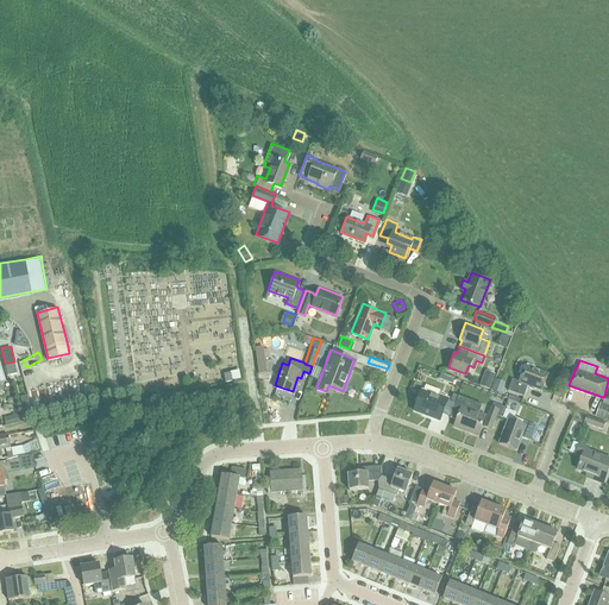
[(512,377),(508,388),(523,395),(527,383),(541,389),(548,372),(525,363),(519,379),(512,377)]
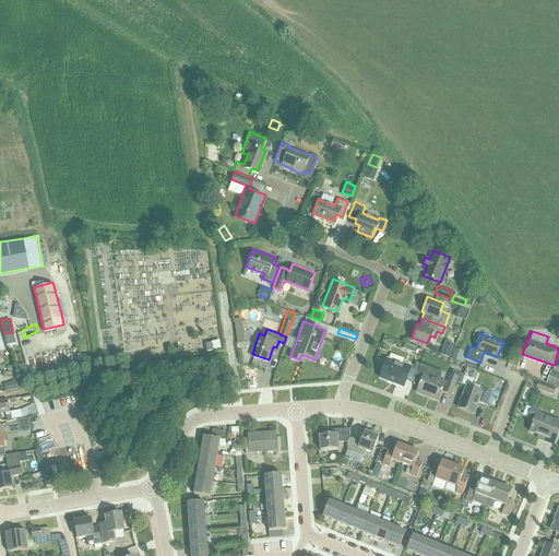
[(212,340),(205,341),(207,349),(213,347),(221,345),(219,339),(219,338),(212,340)]
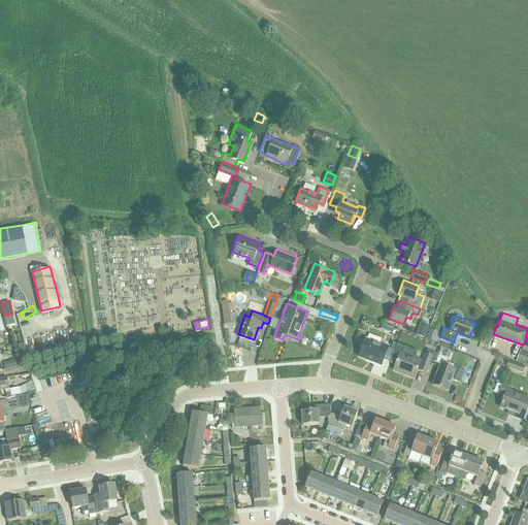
[(382,322),(381,326),(392,331),(394,326),(382,322)]
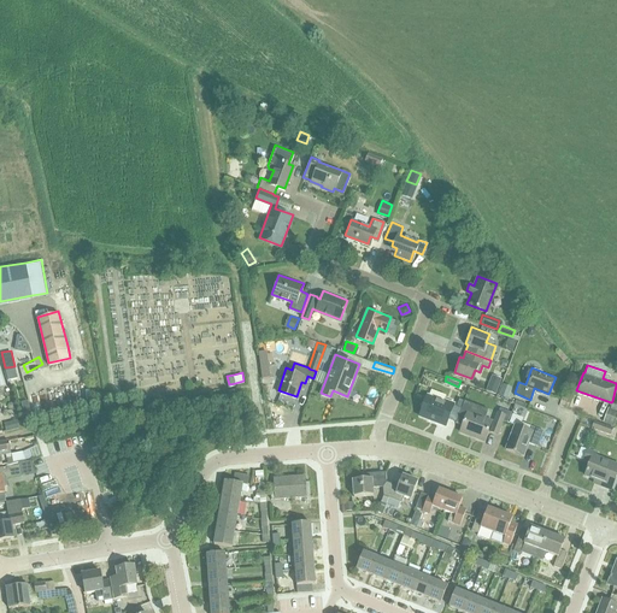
[(504,382),(499,393),(506,395),(507,396),(512,385),(504,382)]
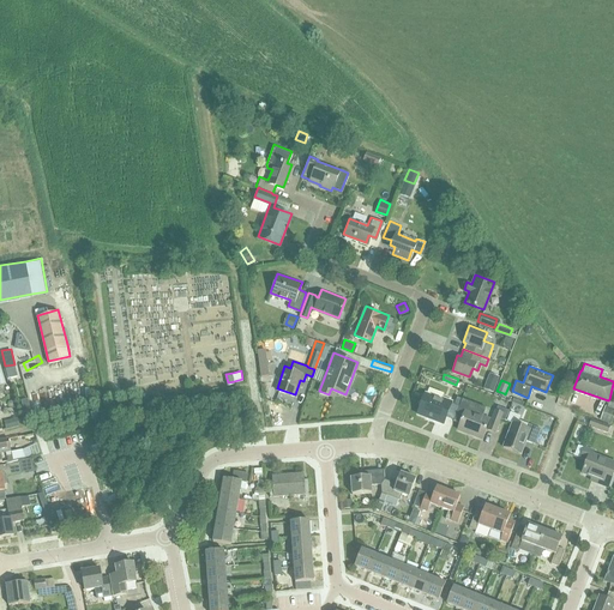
[(417,412),(443,422),(451,399),(443,397),(441,398),(426,392),(417,412)]
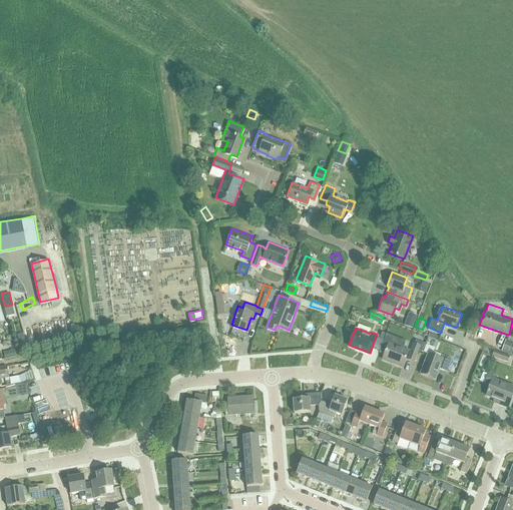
[(23,331),(17,333),(21,346),(27,345),(23,331)]
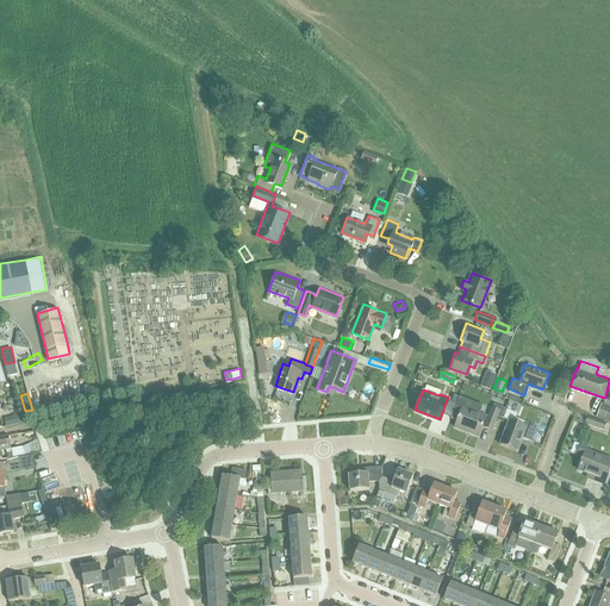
[(456,401),(452,414),(456,417),(454,424),(478,433),(485,414),(479,412),(483,403),(460,393),(459,394),(456,401)]
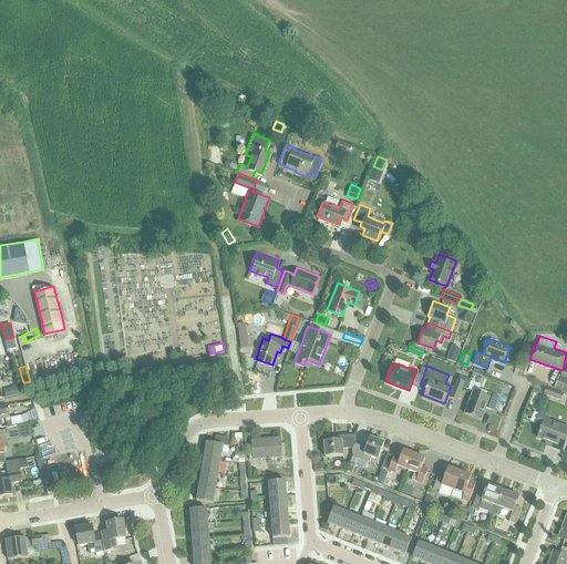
[(566,375),(560,372),(555,386),(565,389),(566,382),(566,375)]
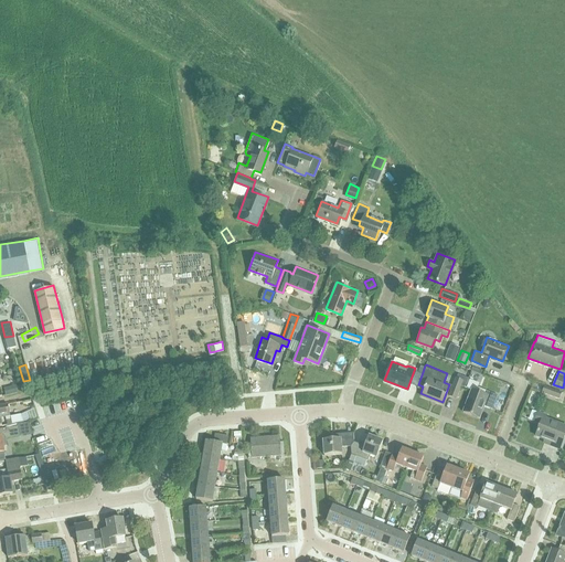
[(455,396),(462,379),(456,377),(455,375),(448,393),(455,396)]
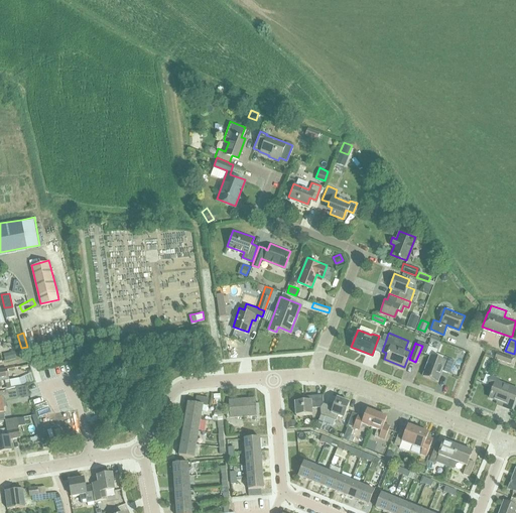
[(497,350),(494,356),(510,362),(513,356),(497,350)]
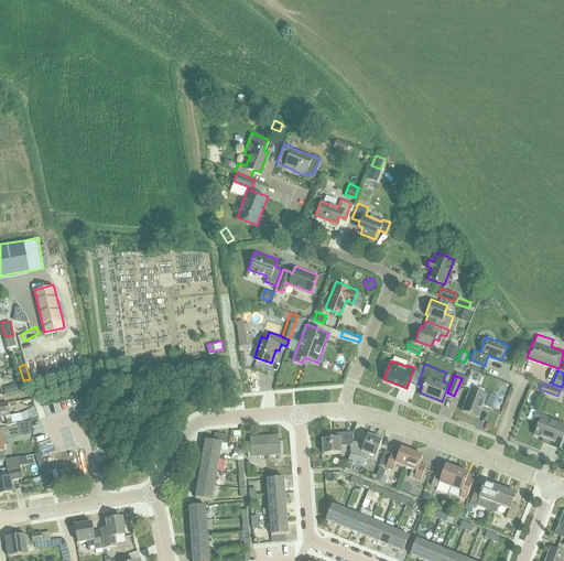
[(469,387),(462,409),(478,416),(483,402),(490,406),(496,392),(483,387),(481,391),(469,387)]
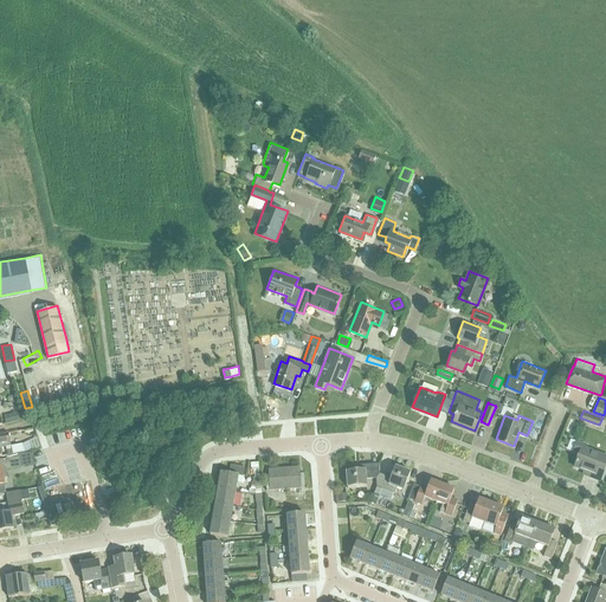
[(8,431),(0,432),(0,453),(2,454),(0,447),(6,446),(7,453),(25,450),(23,441),(11,444),(8,431)]
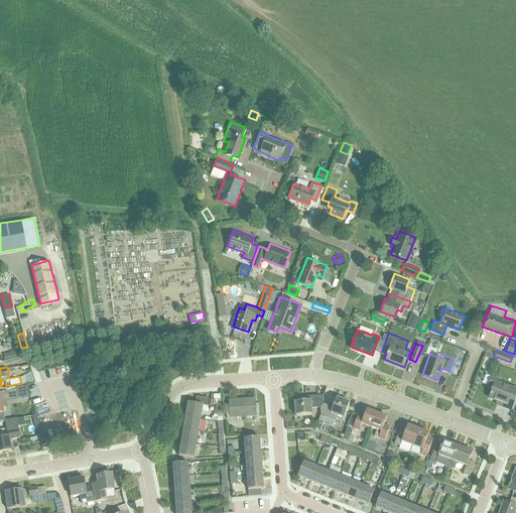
[(511,407),(515,393),(515,387),(498,380),(499,378),(491,375),(488,384),(493,386),(489,396),(501,400),(500,403),(511,407)]
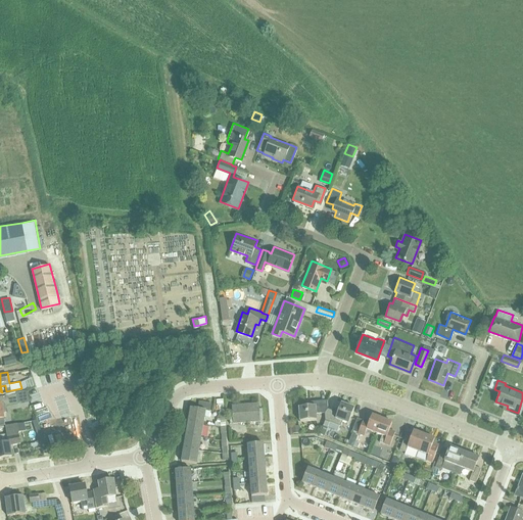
[(27,389),(15,390),(15,392),(17,402),(31,399),(27,389)]
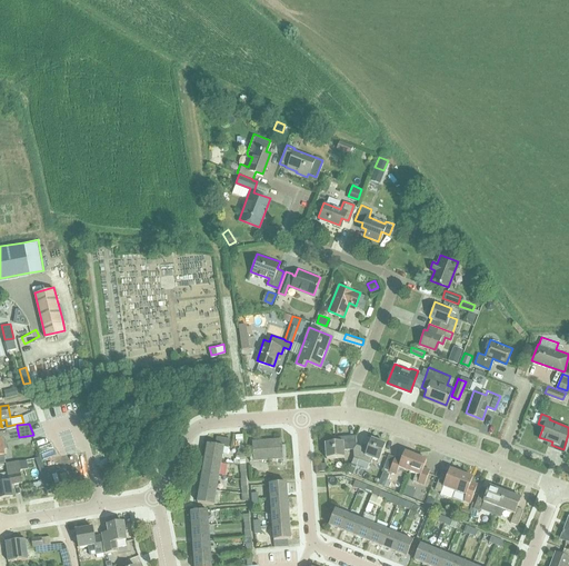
[(19,437),(17,427),(0,429),(0,453),(5,453),(3,446),(7,446),(6,438),(19,437)]
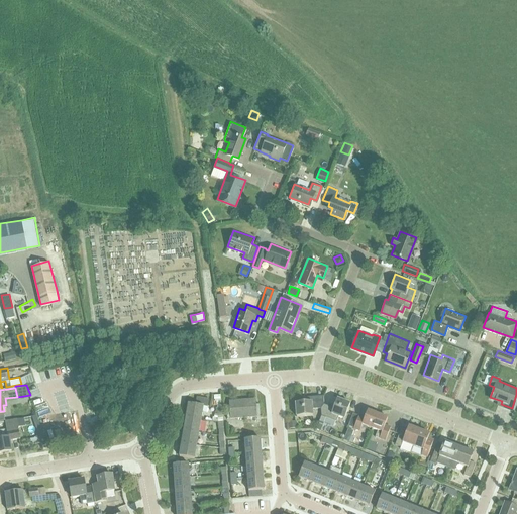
[(222,404),(223,392),(213,391),(213,403),(222,404)]
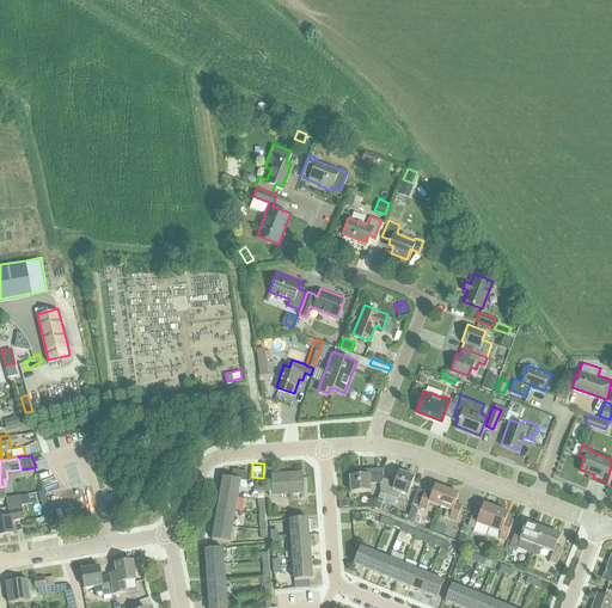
[(383,477),(384,476),(383,466),(361,467),(362,473),(350,474),(352,490),(371,489),(369,481),(380,480),(383,477)]
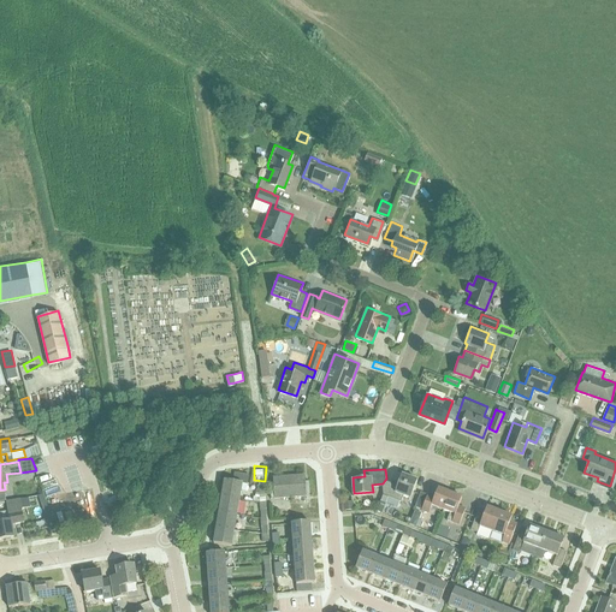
[(289,474),(290,495),(311,493),(309,479),(304,479),(304,473),(289,474)]
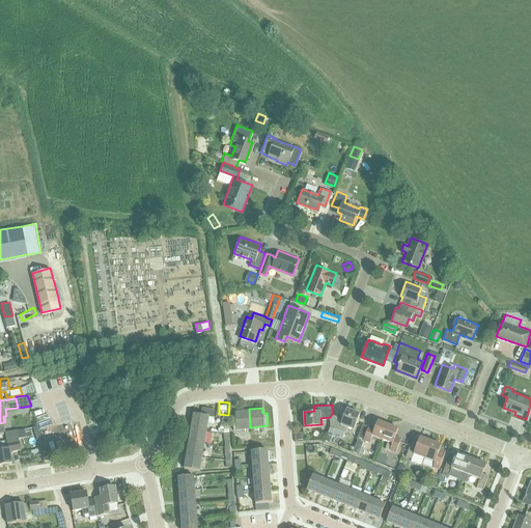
[(330,425),(325,439),(330,440),(333,432),(342,436),(344,431),(345,431),(347,425),(354,427),(360,412),(346,408),(342,417),(333,413),(332,414),(330,417),(330,425)]
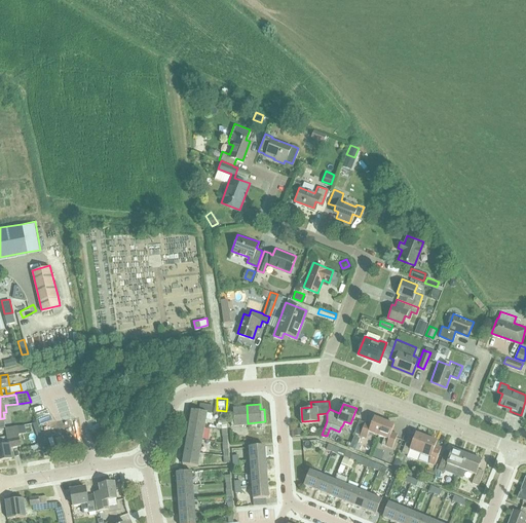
[(248,423),(247,405),(233,406),(234,411),(230,412),(231,424),(248,423)]
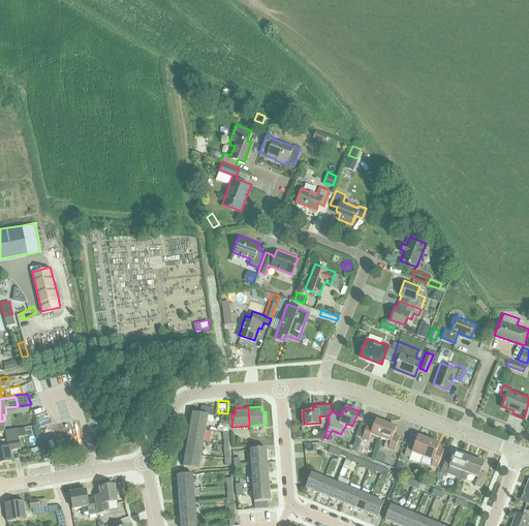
[(193,410),(191,424),(206,427),(208,412),(193,410)]
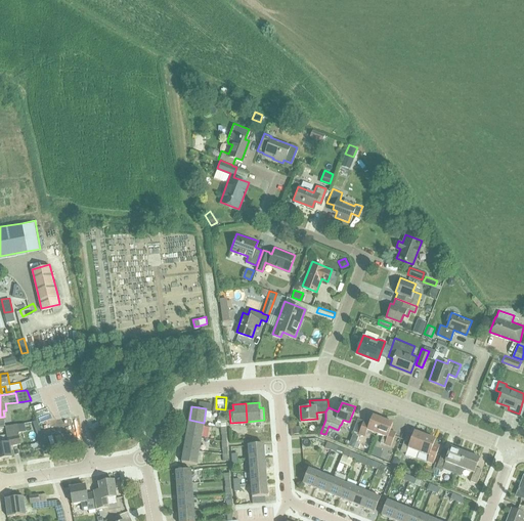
[(377,432),(383,418),(373,414),(369,421),(358,417),(353,430),(369,436),(372,430),(377,432)]
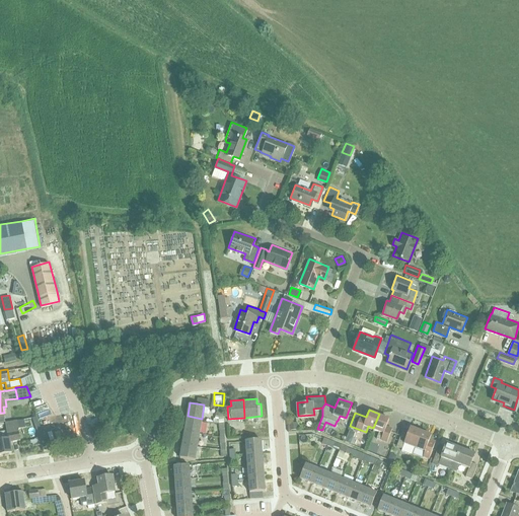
[(389,418),(379,414),(373,428),(379,430),(376,436),(387,440),(392,427),(386,425),(389,418)]
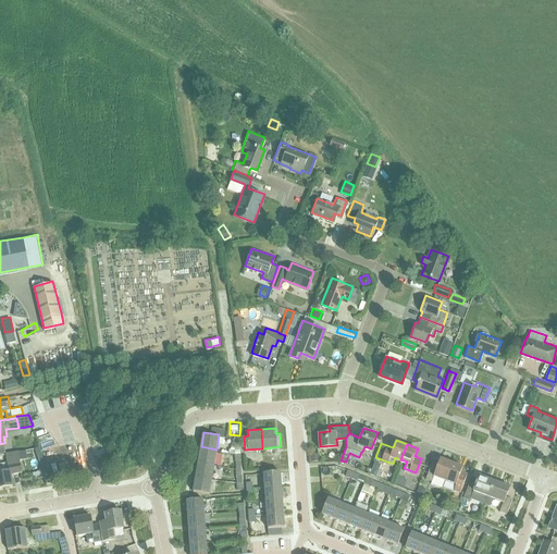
[(217,450),(201,446),(198,460),(214,464),(217,450)]
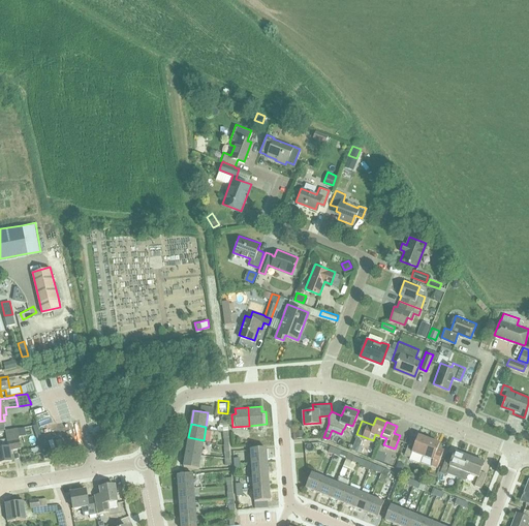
[(0,446),(0,461),(11,460),(10,449),(20,446),(17,426),(5,428),(7,437),(1,438),(2,446),(0,446)]
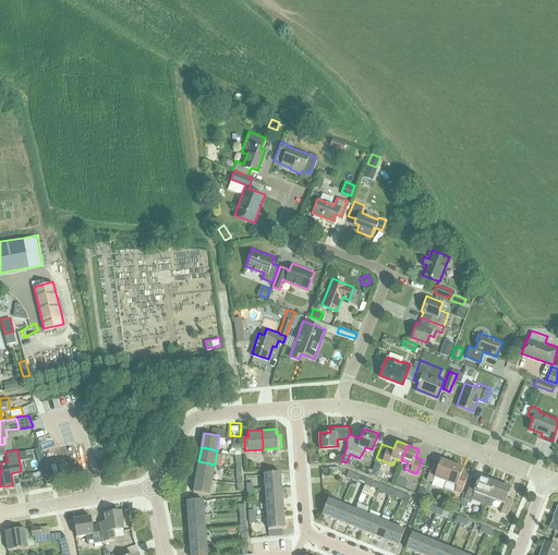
[(446,480),(452,461),(441,457),(439,462),(433,459),(426,478),(433,480),(432,482),(443,486),(446,480)]
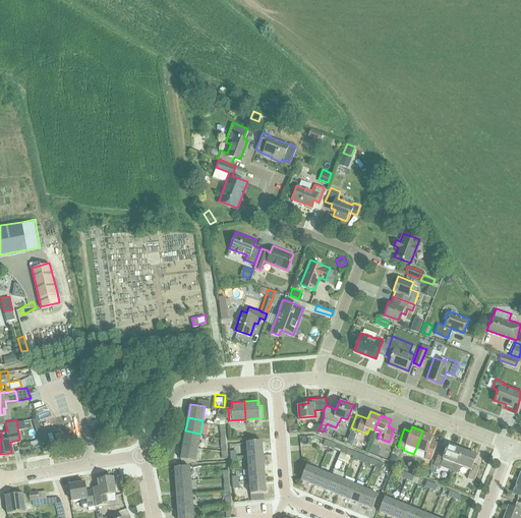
[(351,429),(347,442),(356,445),(358,440),(354,438),(356,433),(351,429)]
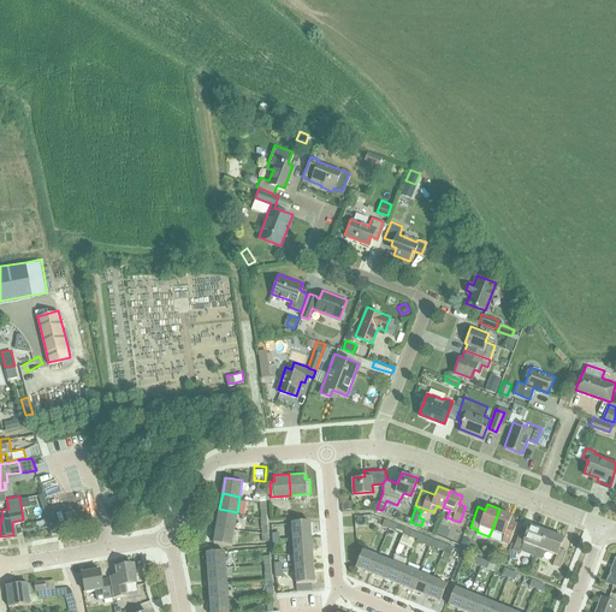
[(237,512),(219,509),(217,524),(235,527),(237,512)]
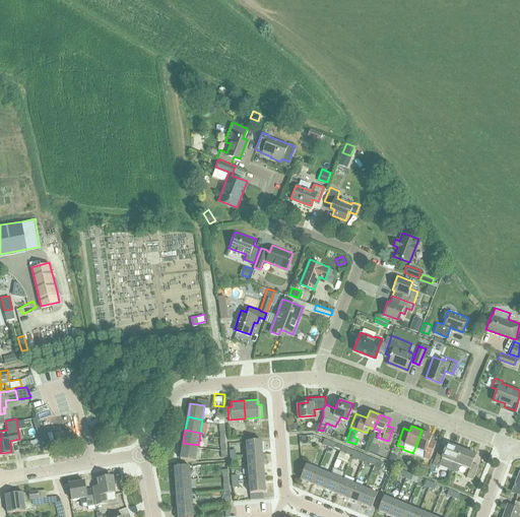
[(432,434),(421,430),(415,447),(426,450),(424,455),(430,457),(436,441),(431,438),(432,434)]
